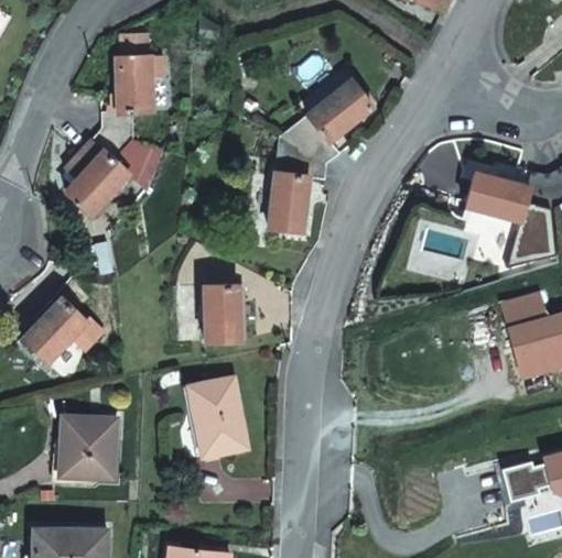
[(406,0),(441,11),(443,0),(406,0)]
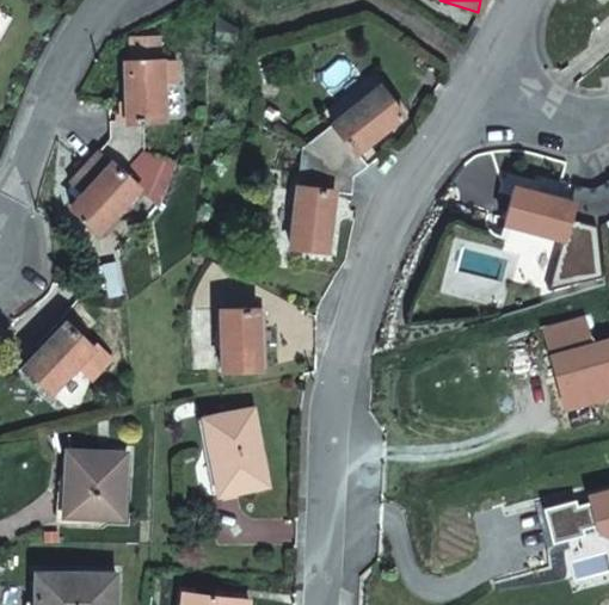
[(128,32),(129,56),(158,55),(157,31),(128,32)]
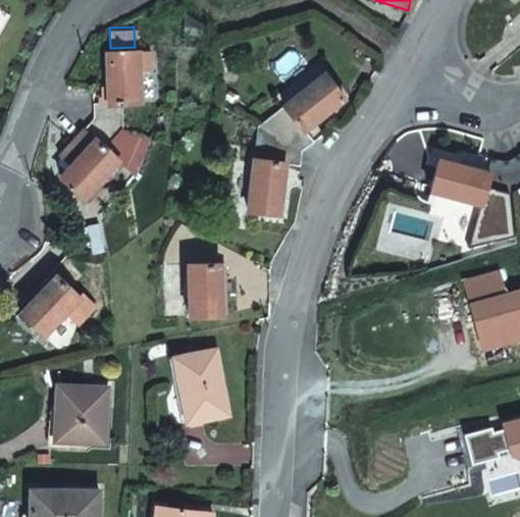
[(92,119),(121,128),(120,100),(139,99),(137,80),(135,47),(110,48),(105,48),(106,99),(91,100),(92,119)]
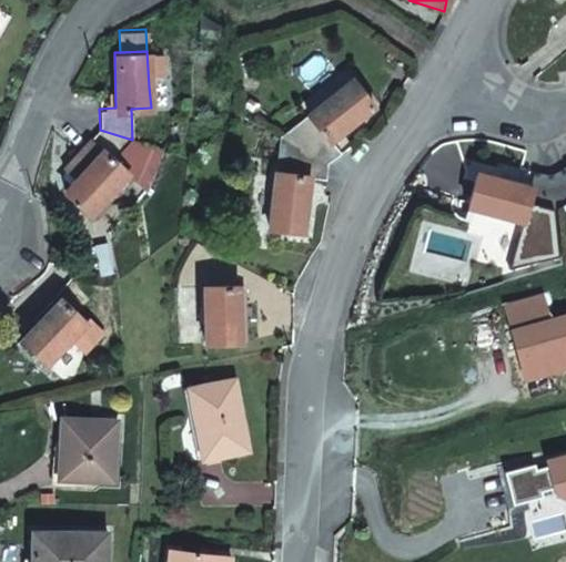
[(161,51),(147,51),(149,87),(163,85),(161,51)]
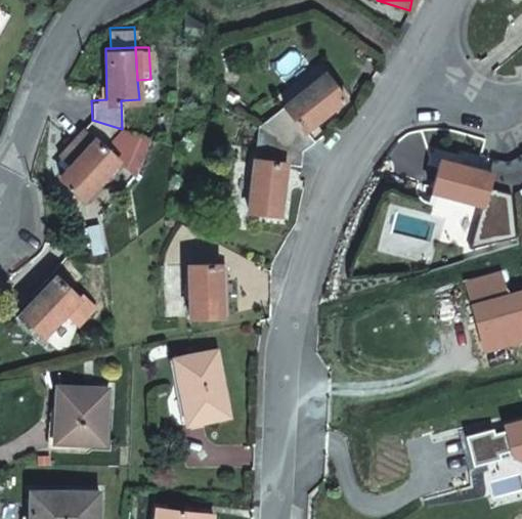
[(260,126),(304,150),(313,143),(303,129),(341,96),(322,74),(260,126)]
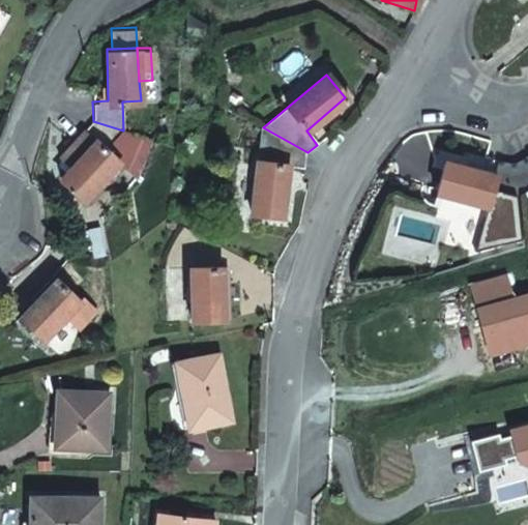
[(93,121),(74,140),(58,157),(70,170),(60,181),(83,202),(119,164),(105,150),(123,130),(93,121)]
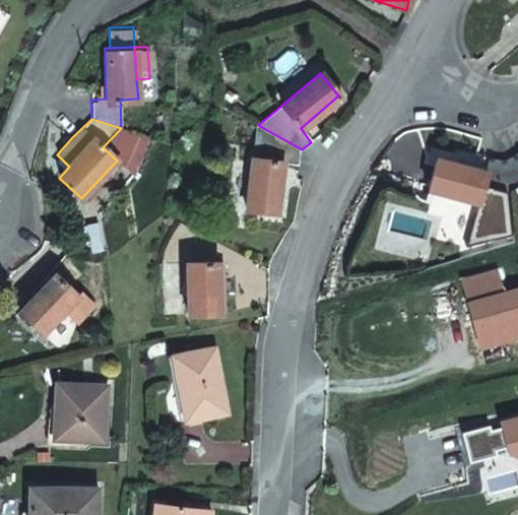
[(282,162),(300,165),(302,149),(258,125),(254,123),(245,209),(276,212),(282,162)]
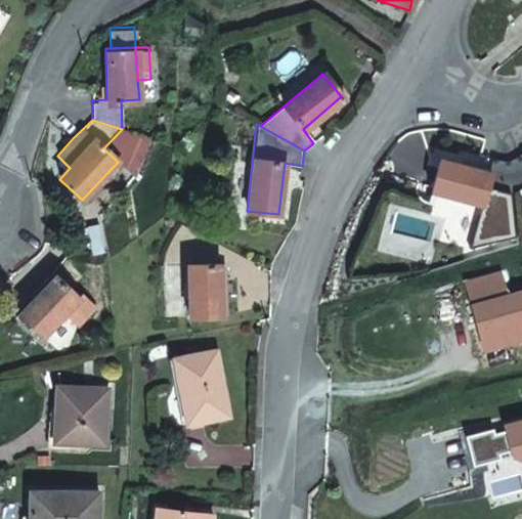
[(149,137),(122,129),(103,148),(118,162),(134,176),(149,137)]
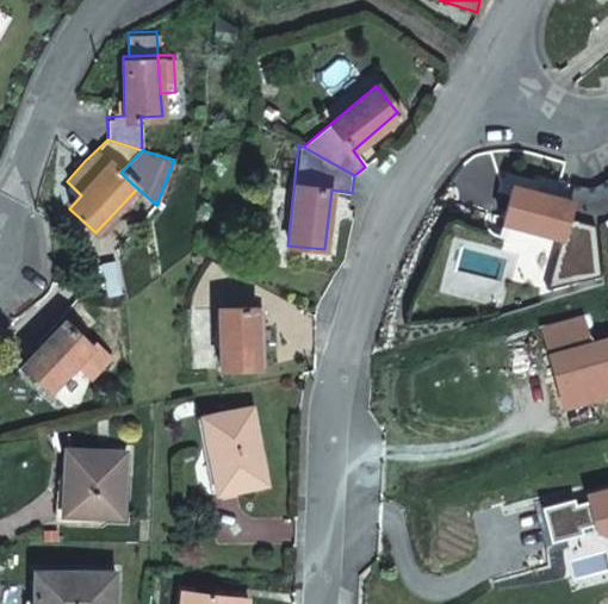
[(590,188),(596,225),(607,219),(607,179),(607,178),(590,188)]
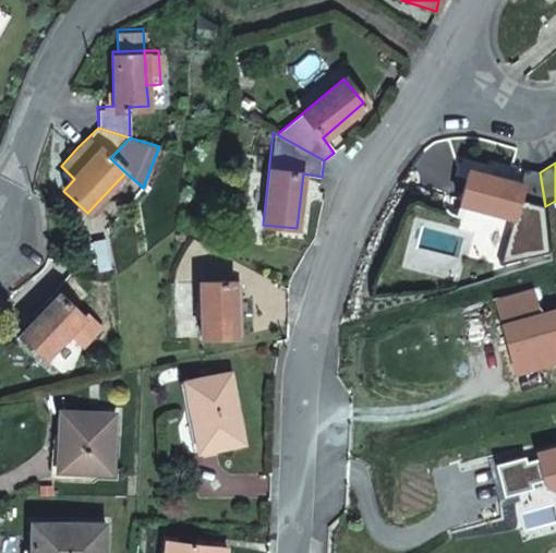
[(518,202),(545,206),(540,172),(526,168),(521,185),(470,173),(460,206),(512,219),(518,202)]
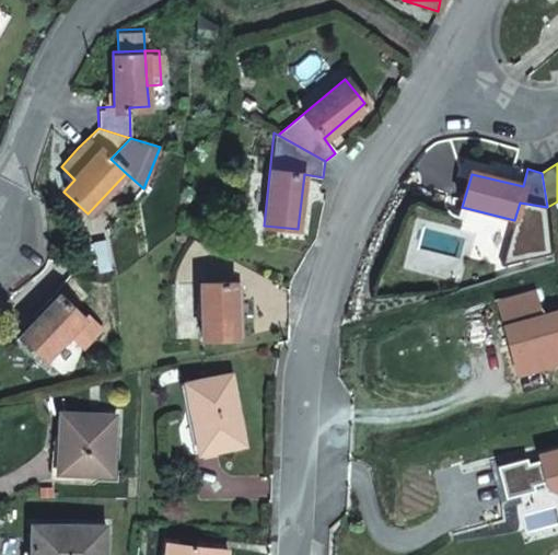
[(234,284),(205,285),(206,339),(236,339),(234,284)]
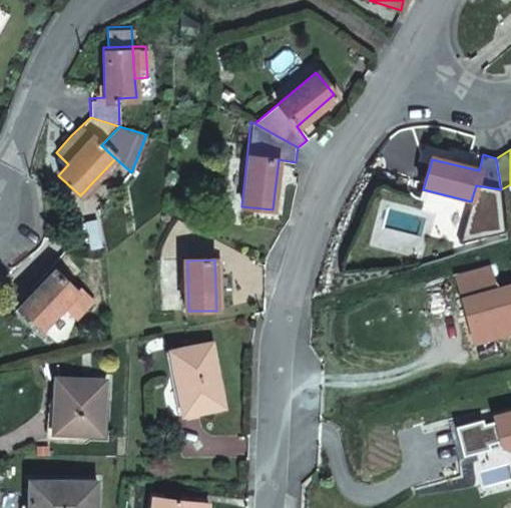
[(510,289),(494,294),(487,270),(423,288),(432,318),(462,310),(472,348),(510,336),(510,289)]
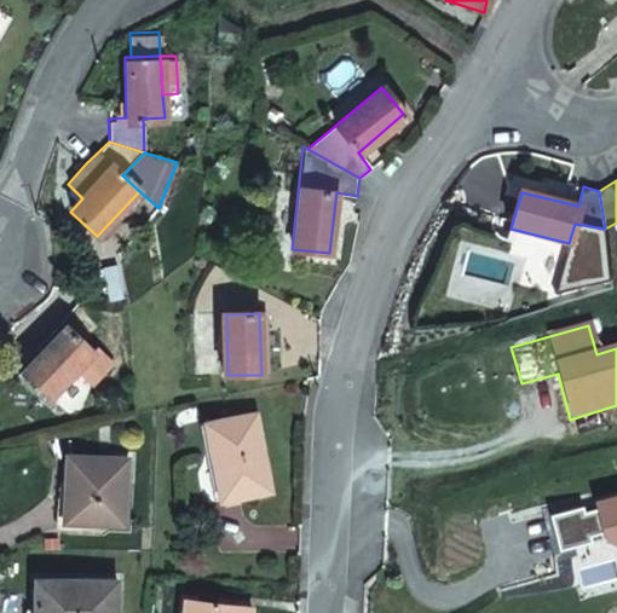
[(67,330),(24,374),(50,398),(75,369),(92,383),(110,362),(93,345),(90,350),(67,330)]
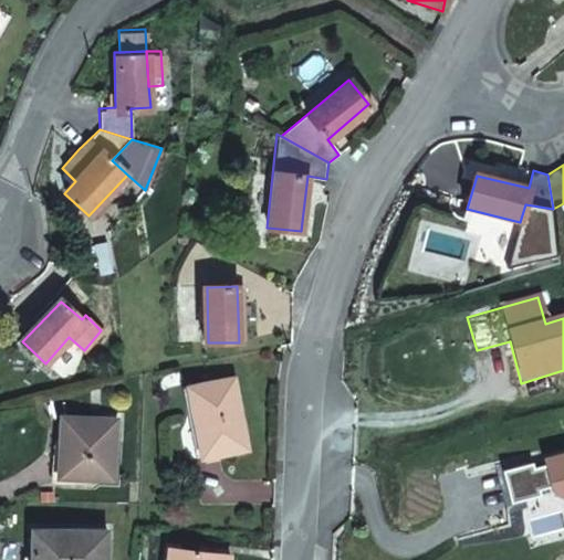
[(251,450),(240,380),(194,388),(207,457),(251,450)]
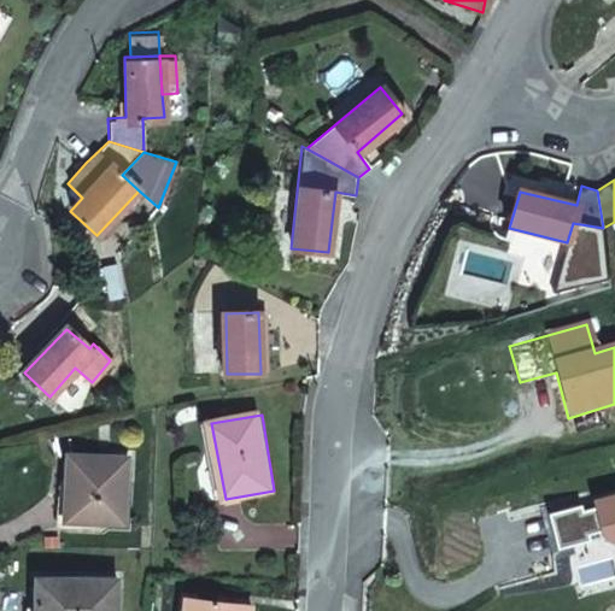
[(124,521),(129,457),(72,453),(68,517),(124,521)]
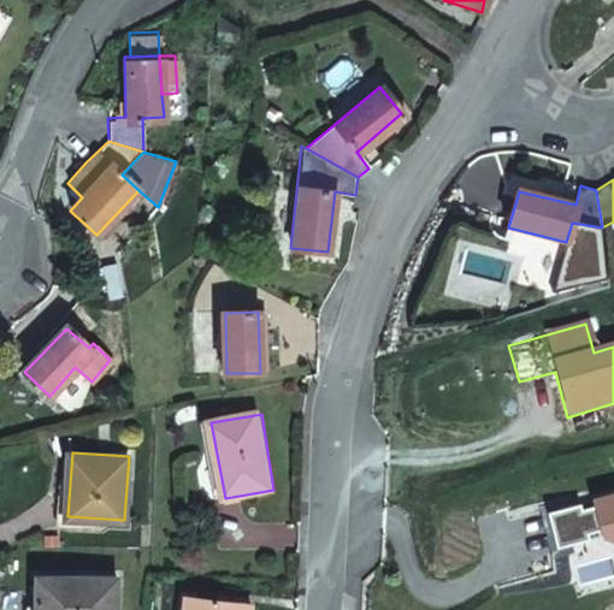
[(577,509),(545,517),(554,552),(586,544),(585,539),(597,536),(598,540),(613,546),(613,499),(590,507),(591,511),(579,515),(577,509)]
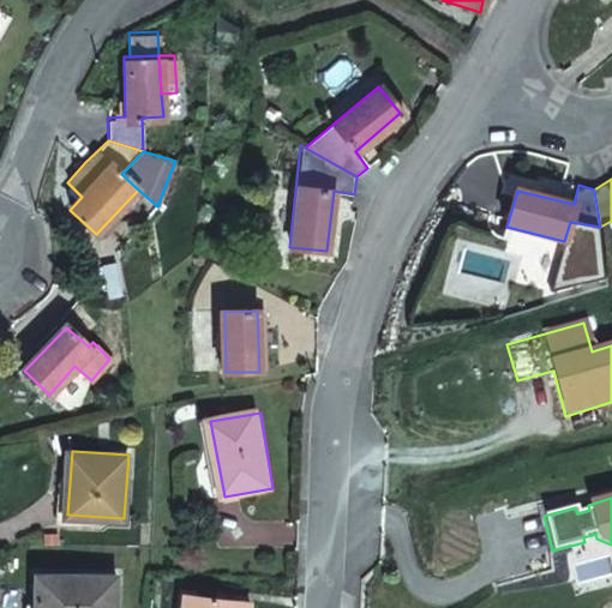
[(117,607),(118,578),(36,575),(34,607),(117,607)]
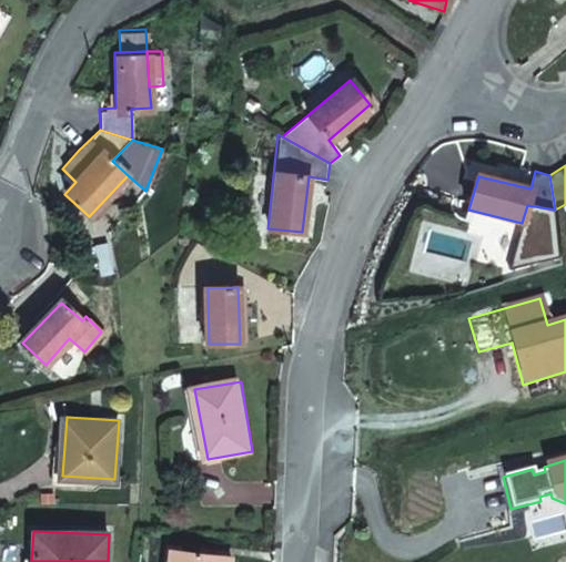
[(235,561),(236,559),(182,551),(180,561),(235,561)]
